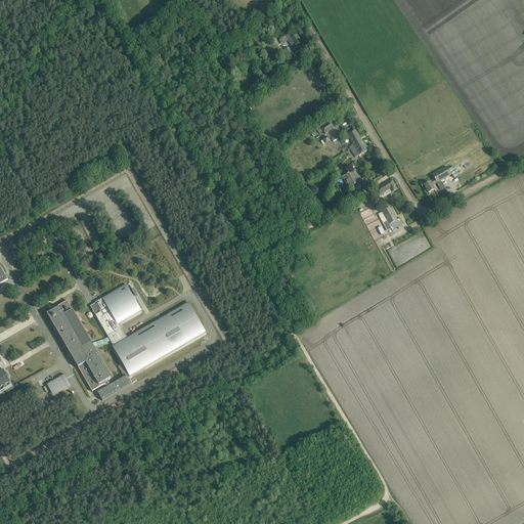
[(287,36),(286,37),(289,41),(296,53),(300,50),(305,48),(297,35),(294,37),(291,34),(287,36)]
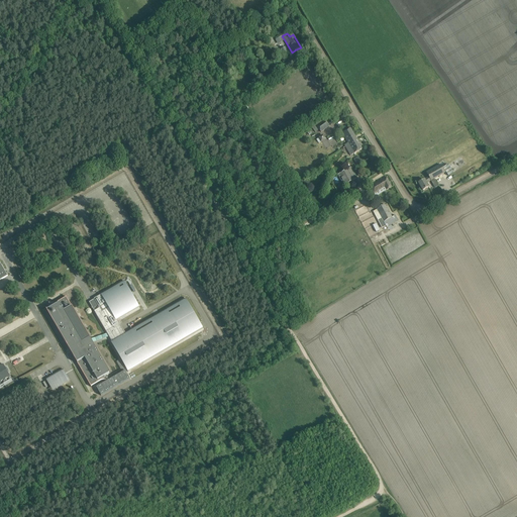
[(289,54),(285,46),(280,50),(281,52),(280,53),(281,54),(278,56),(280,59),(289,54)]
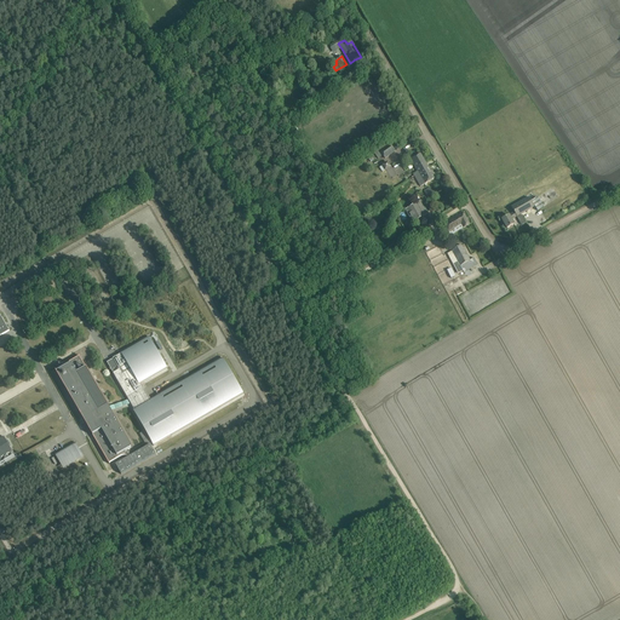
[(395,151),(390,144),(379,151),(385,159),(395,151)]
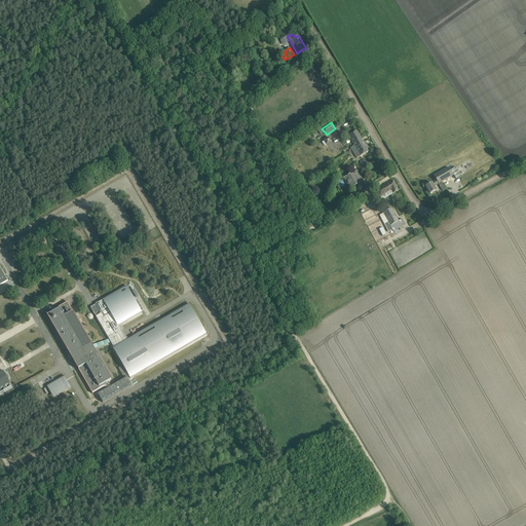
[(351,148),(351,149),(364,142),(357,130),(348,136),(354,146),(351,148)]
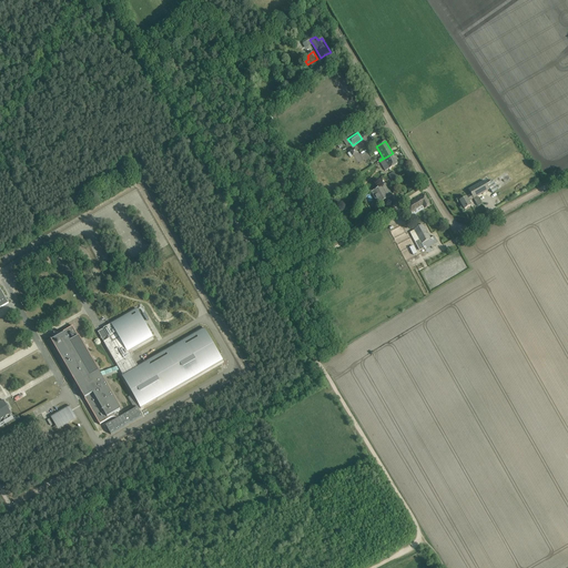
[(393,153),(379,161),(385,171),(398,163),(393,153)]
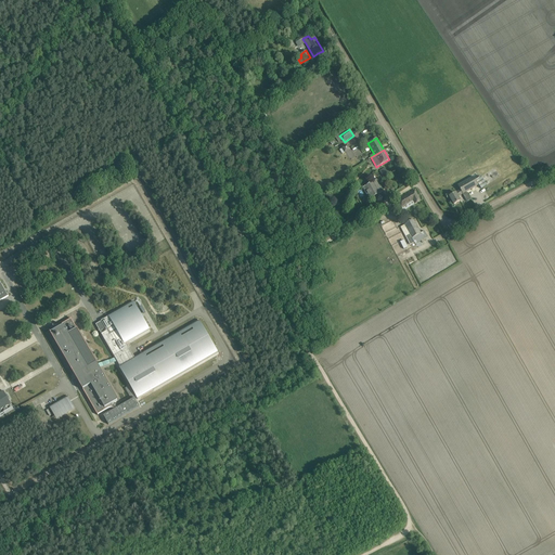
[(455,193),(450,196),(454,205),(460,201),(457,196),(463,194),(466,192),(478,185),(481,189),(487,185),(481,177),(475,181),(473,177),(467,180),(457,185),(459,185),(461,191),(455,193)]
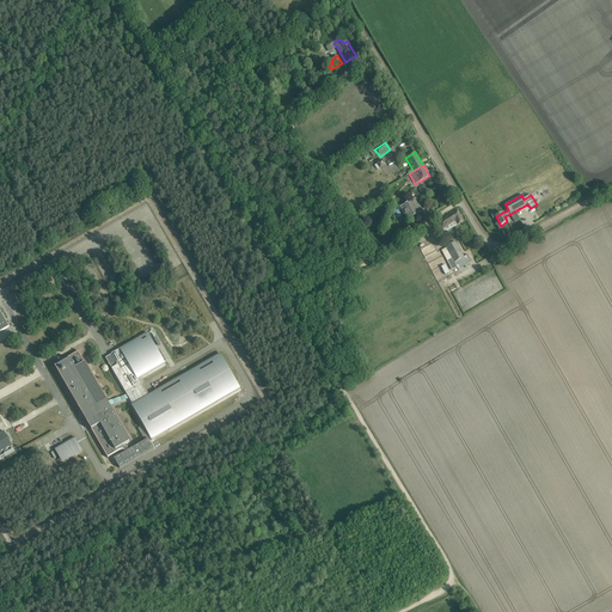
[(410,201),(401,207),(408,219),(417,214),(423,210),(416,199),(410,201)]
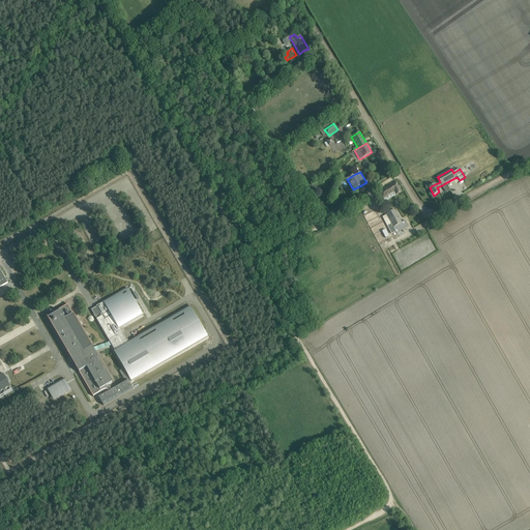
[(395,181),(379,192),(384,199),(394,192),(396,195),(402,192),(395,181)]
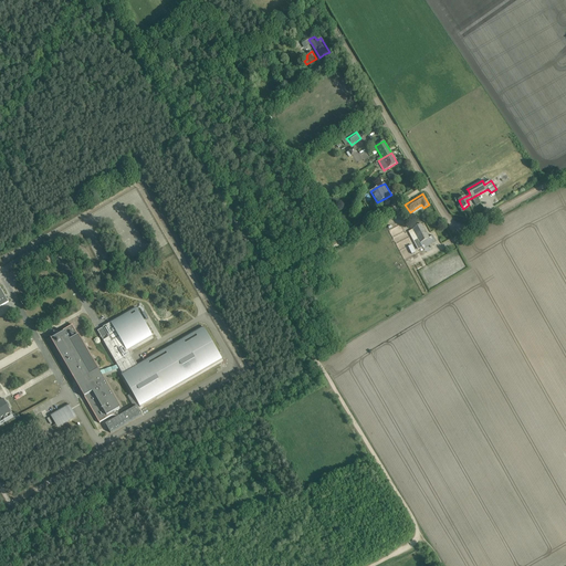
[(429,238),(421,224),(417,227),(412,229),(423,250),(436,242),(432,237),(429,238)]
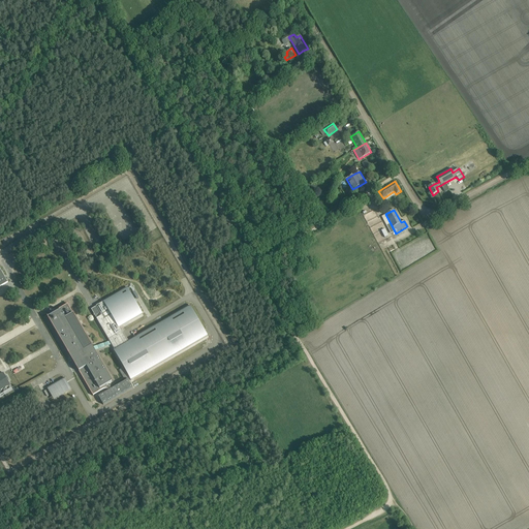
[(92,309),(110,341),(112,345),(132,380),(207,337),(189,306),(139,335),(136,336),(131,339),(127,341),(120,329),(143,315),(127,287),(103,301),(103,302),(96,306),(96,307),(92,309)]
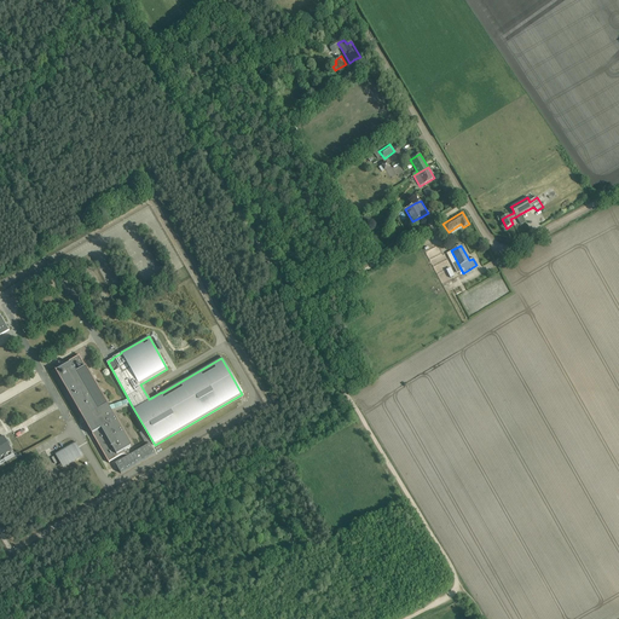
[(131,404),(128,399),(109,406),(80,356),(68,362),(67,363),(65,363),(64,364),(63,363),(63,368),(56,372),(86,422),(109,462),(121,456),(122,455),(125,455),(126,451),(132,447),(111,410),(131,404)]
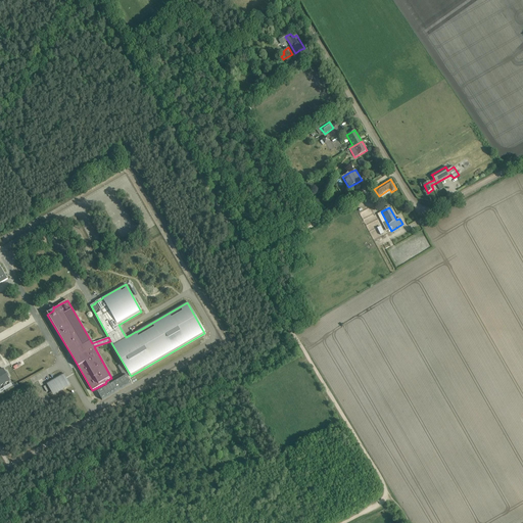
[(126,377),(99,392),(103,400),(133,383),(122,365),(120,366),(126,377)]
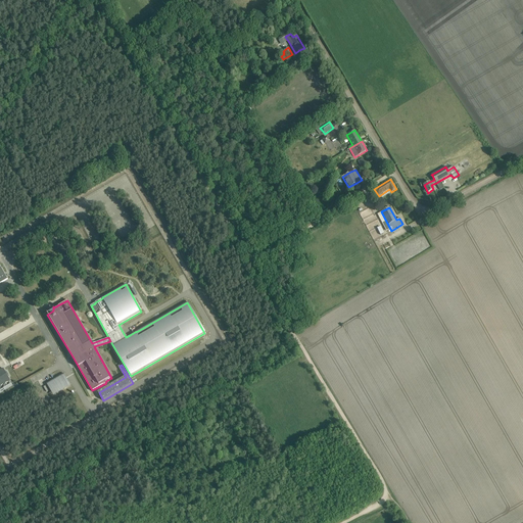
[(0,386),(10,381),(7,377),(9,376),(6,372),(5,372),(3,369),(0,370),(0,386)]
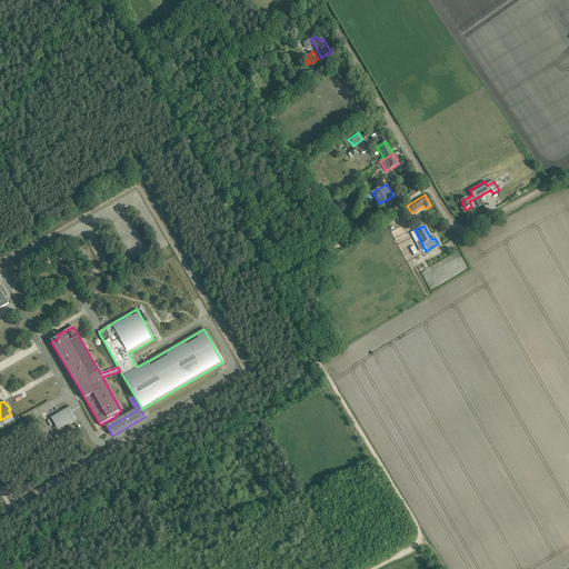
[(70,408),(51,418),(58,431),(77,420),(70,408)]
